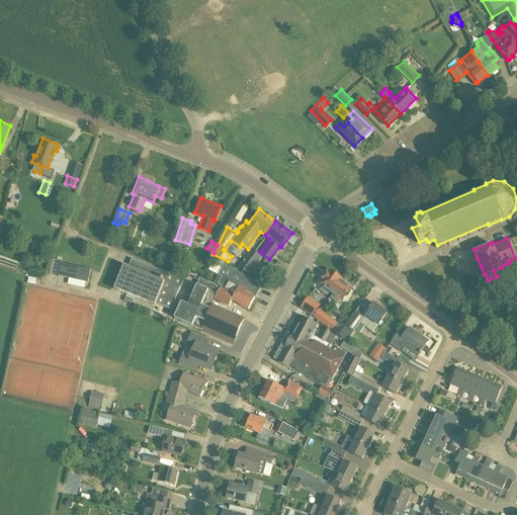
[(247,272),(260,254),(250,247),(237,265),(247,272)]
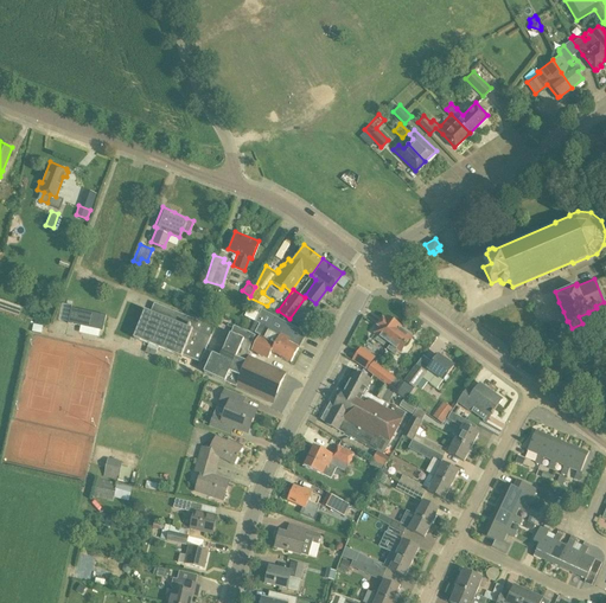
[(289,360),(298,346),(305,331),(274,314),(261,307),(262,305),(252,299),(243,314),(259,321),(254,331),(259,333),(250,347),(267,355),(270,350),(289,360)]
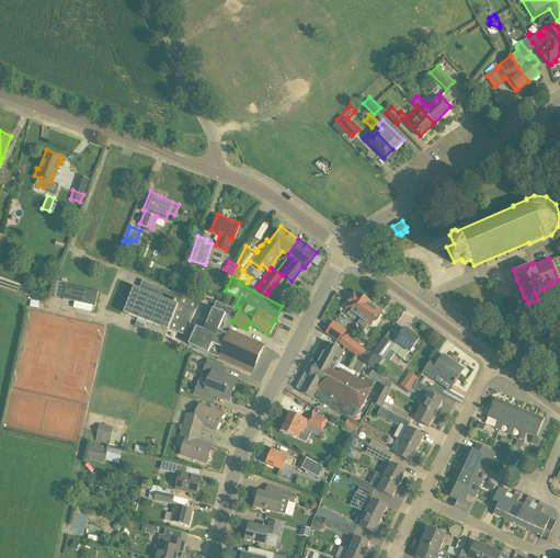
[(197,300),(141,279),(138,287),(133,285),(123,310),(136,316),(134,323),(143,327),(145,320),(167,329),(168,327),(184,333),(197,300)]
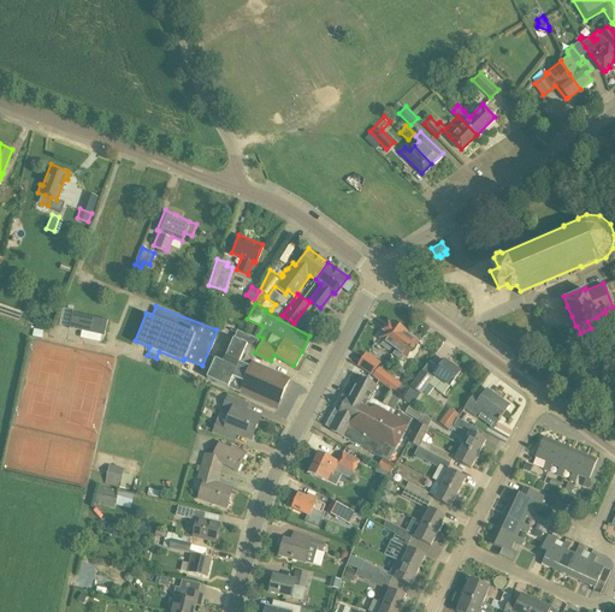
[(104,334),(107,318),(71,310),(67,326),(104,334)]
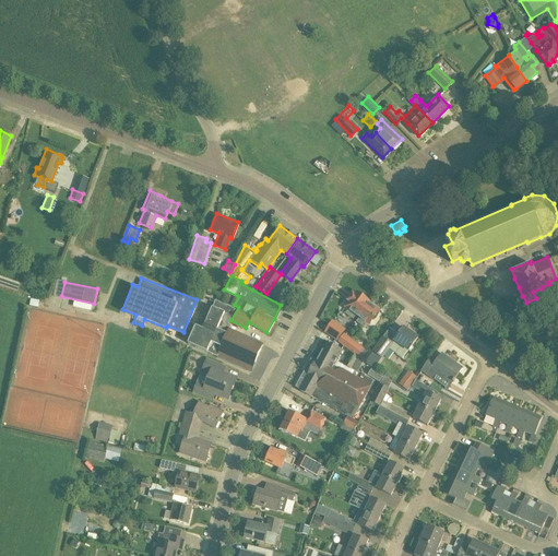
[(357,315),(368,299),(355,290),(353,293),(352,292),(346,298),(348,299),(344,305),(347,307),(344,311),(352,317),(355,314),(357,315)]
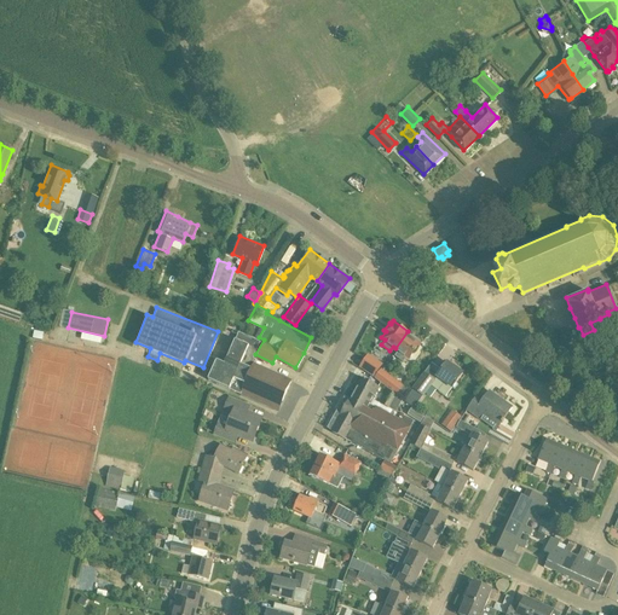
[(30,325),(28,334),(39,336),(40,328),(30,325)]
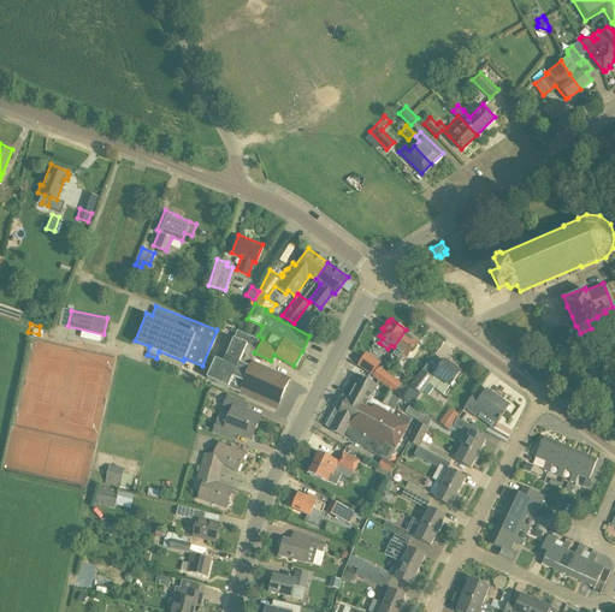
[(252,361),(254,355),(252,354),(259,338),(236,328),(223,360),(214,356),(206,375),(228,385),(229,382),(240,387),(238,390),(267,403),(270,398),(277,400),(288,376),(252,361)]
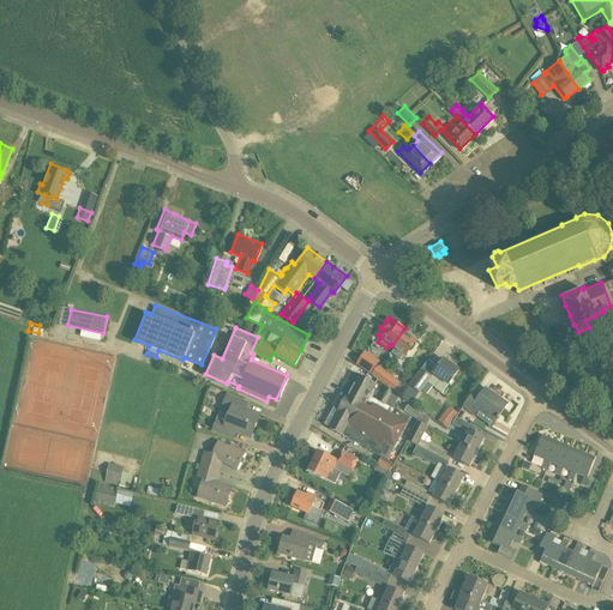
[(409,333),(404,330),(404,328),(392,345),(394,346),(390,351),(398,357),(402,352),(404,355),(416,339),(414,337),(416,336),(410,331),(409,333)]
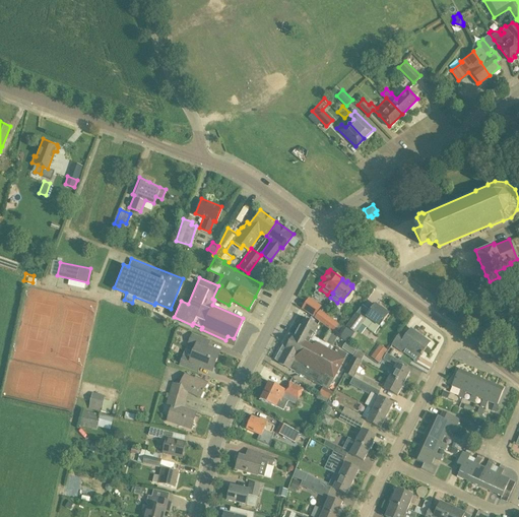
[(307,301),(302,307),(314,315),(318,309),(307,301)]
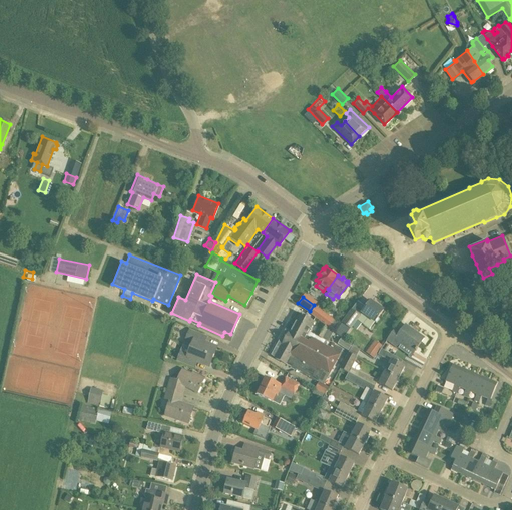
[(383,308),(370,299),(361,311),(362,311),(360,314),(356,318),(369,327),(383,308)]
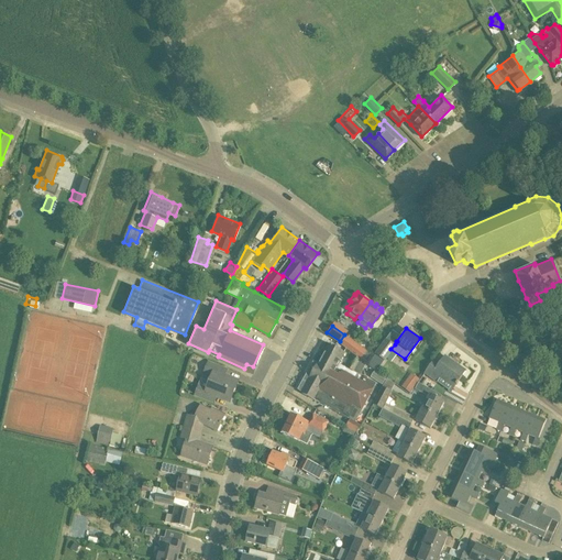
[(352,341),(353,339),(345,333),(339,342),(351,351),(355,344),(352,341)]
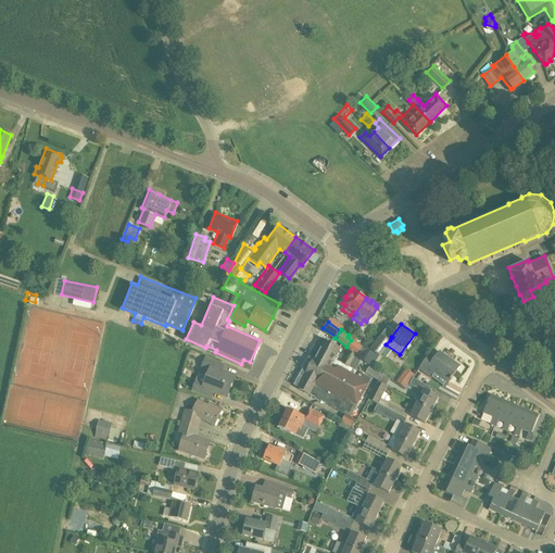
[(386,344),(390,340),(379,332),(368,347),(369,348),(362,359),(370,364),(378,353),(379,354),(386,344)]
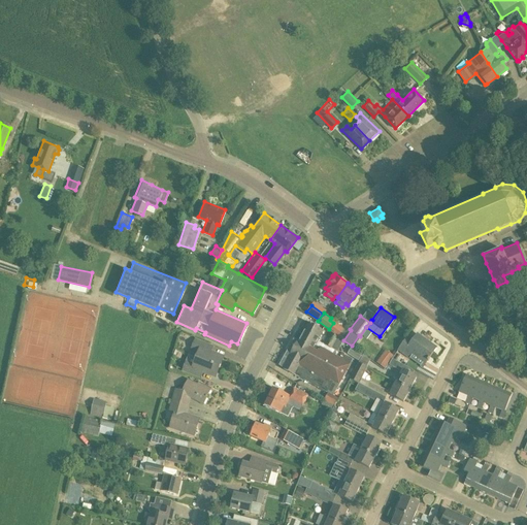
[(314,343),(322,329),(307,321),(297,339),(290,353),(283,367),(327,391),(323,398),(334,403),(338,396),(332,393),(352,358),(342,353),(340,358),(320,347),(319,347),(314,343)]
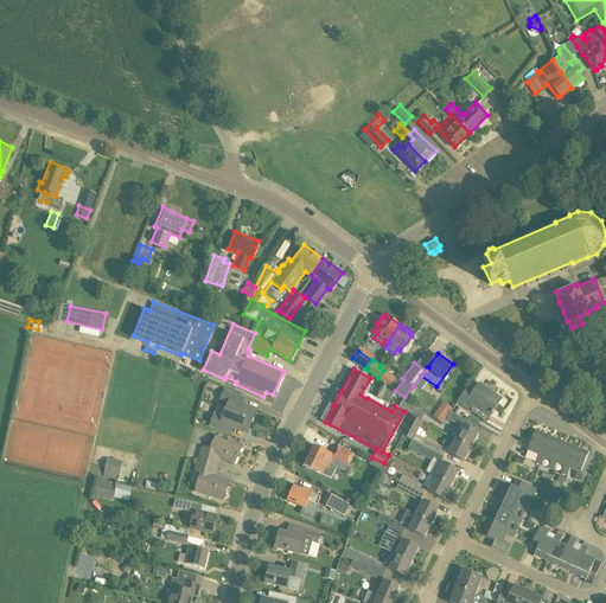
[(387,402),(394,390),(387,386),(388,384),(380,380),(372,393),(387,402)]
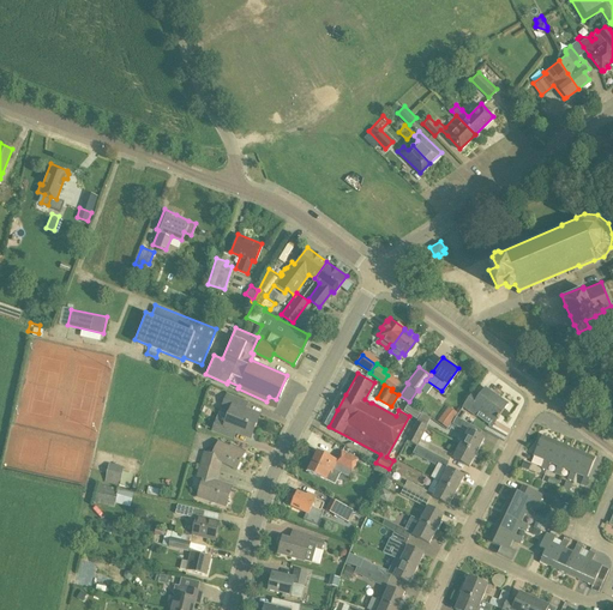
[(506,403),(485,386),(479,394),(472,390),(462,404),(476,414),(478,414),(488,421),(488,422),(491,424),(506,403)]
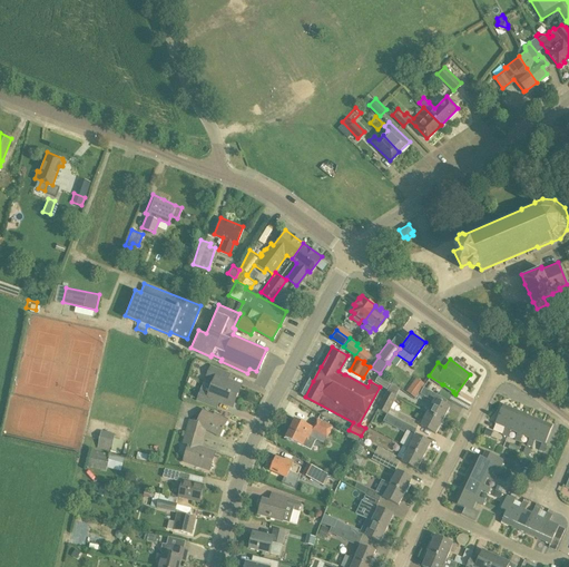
[(211,384),(236,394),(241,383),(223,377),(226,370),(209,363),(204,375),(213,379),(211,384)]
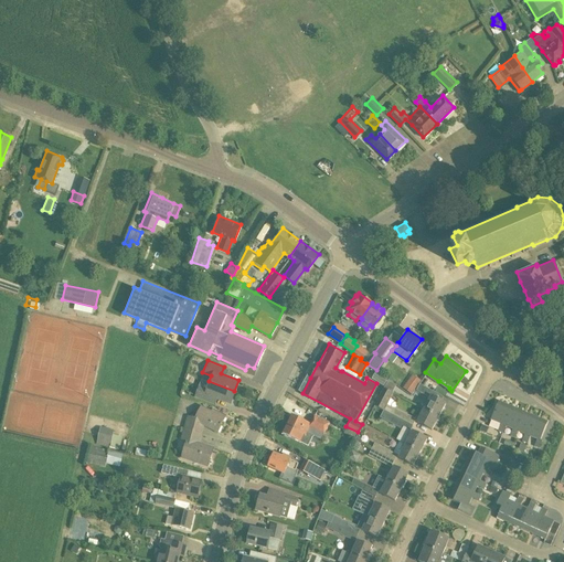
[(383,384),(386,378),(374,370),(371,377),(383,384)]
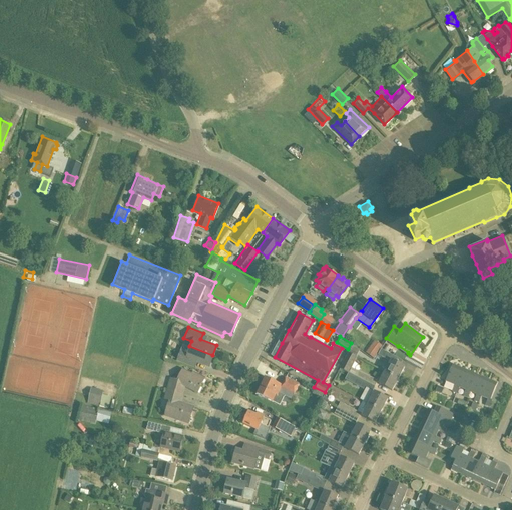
[(355,355),(359,348),(352,343),(348,351),(355,355)]
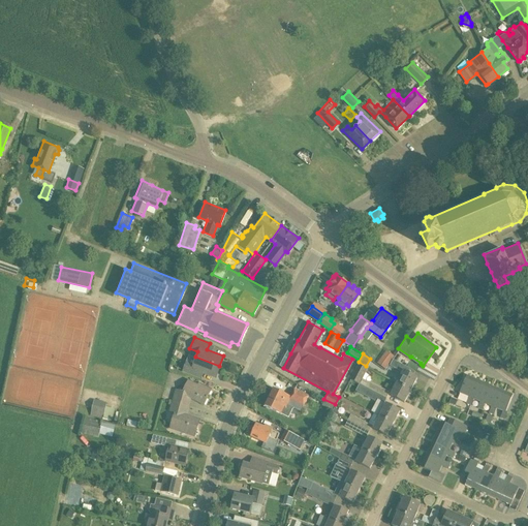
[(384,367),(390,360),(381,353),(375,362),(384,367)]
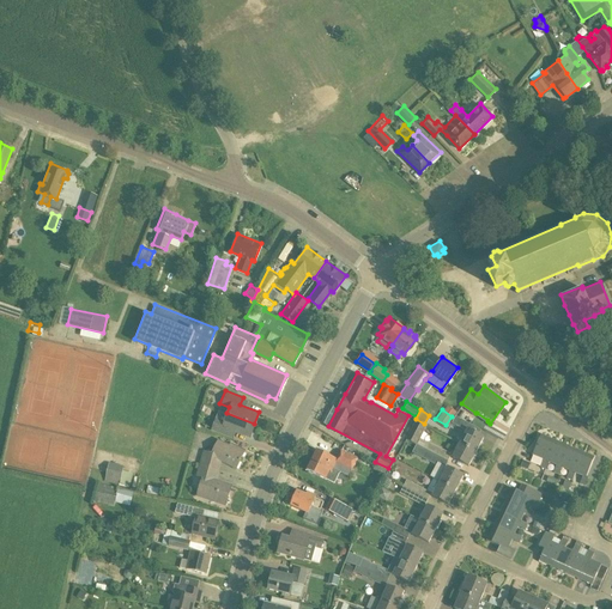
[(249,436),(254,424),(226,413),(224,418),(216,414),(210,428),(228,436),(230,428),(249,436)]
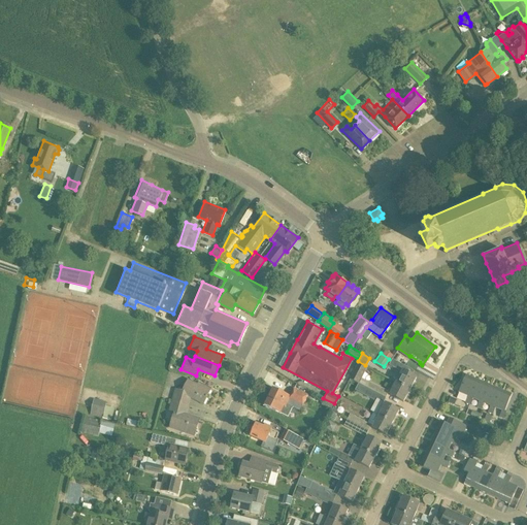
[(399,368),(402,362),(391,357),(388,362),(399,368)]
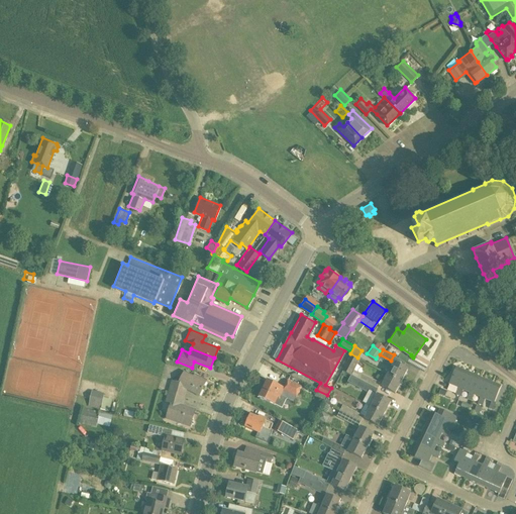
[(350,374),(358,357),(349,352),(341,369),(350,374)]
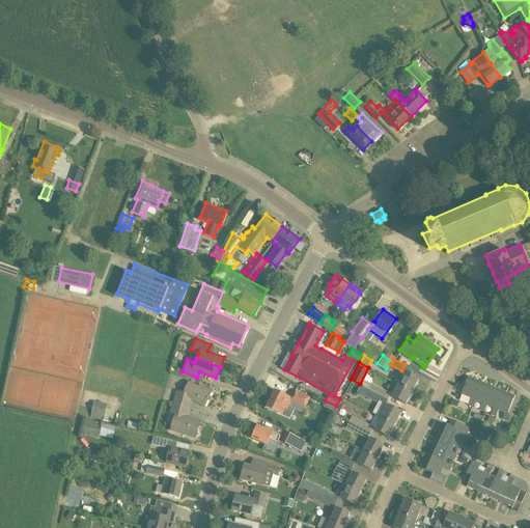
[(397,383),(411,390),(418,378),(405,370),(397,383)]
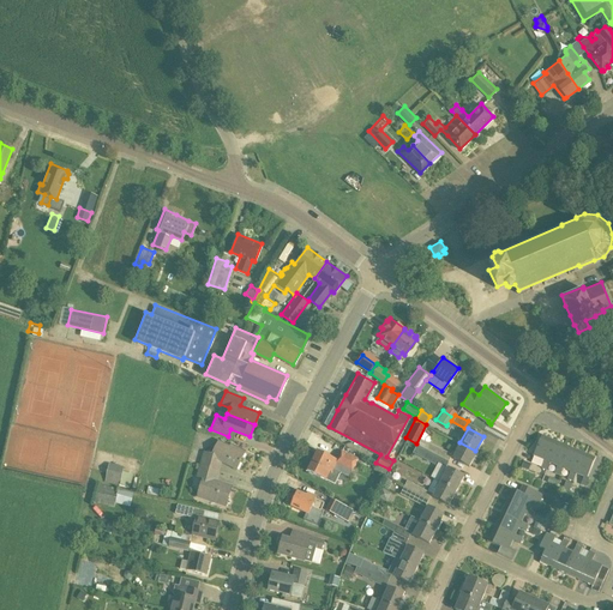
[(546,459),(554,439),(541,434),(533,453),(544,458),(540,465),(546,467),(548,460),(546,459)]
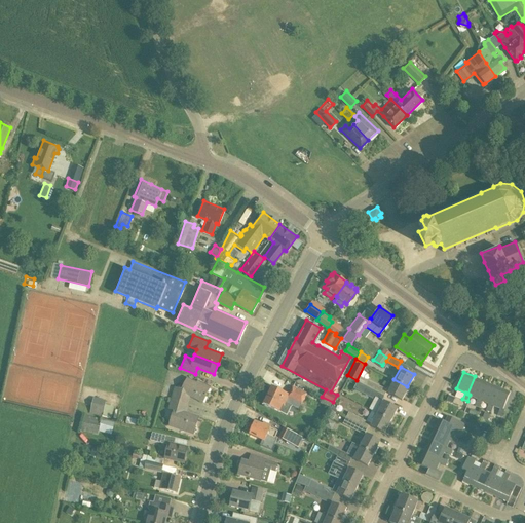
[(170,400),(181,403),(185,404),(188,394),(201,401),(209,386),(186,376),(181,387),(174,384),(170,400)]
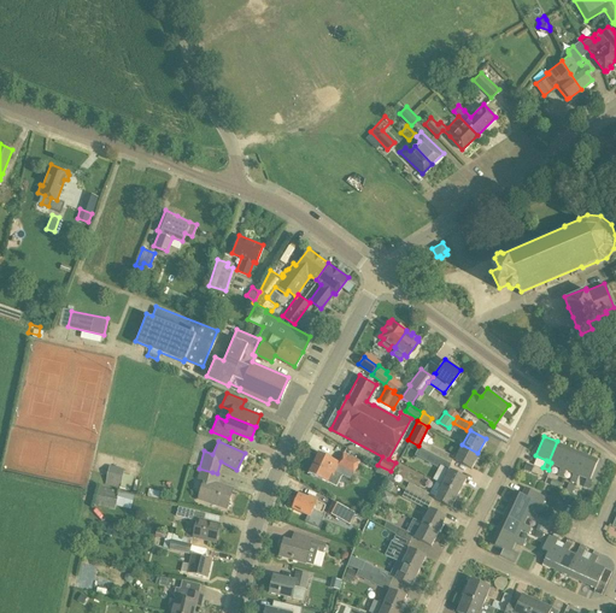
[(562,466),(570,447),(557,441),(549,461),(551,463),(559,465),(556,473),(562,476),(564,467),(562,466)]
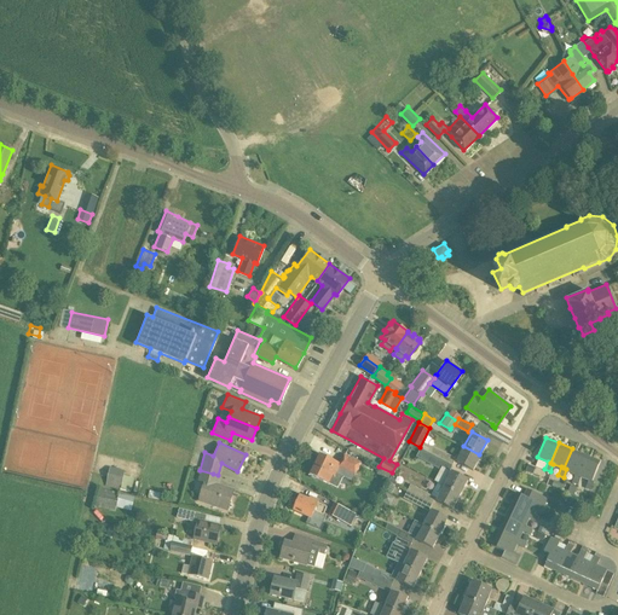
[(451,464),(455,457),(431,444),(427,451),(451,464)]
